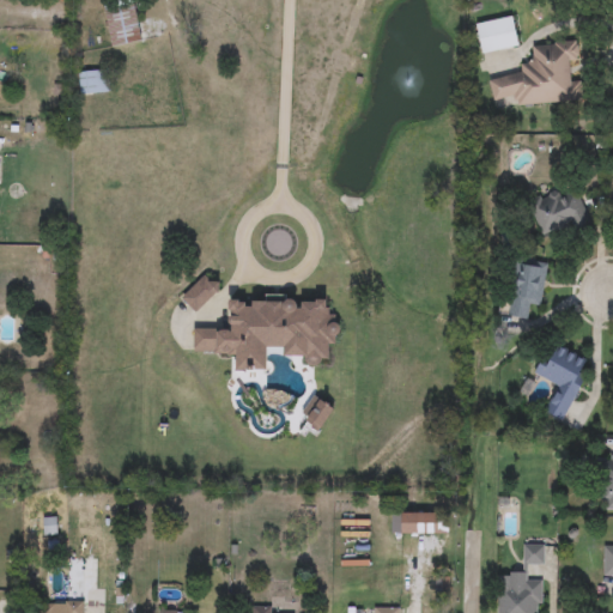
[(141,42),(111,47),(105,8),(135,4),(141,42)]
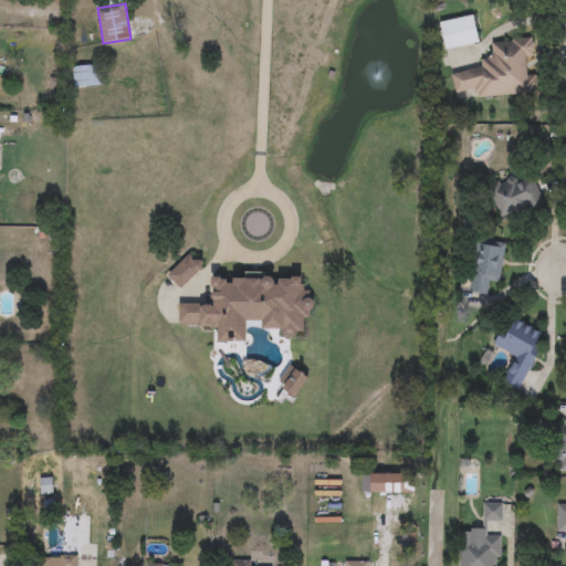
[(439,21),(477,14),(481,43),(444,50),(439,21)]
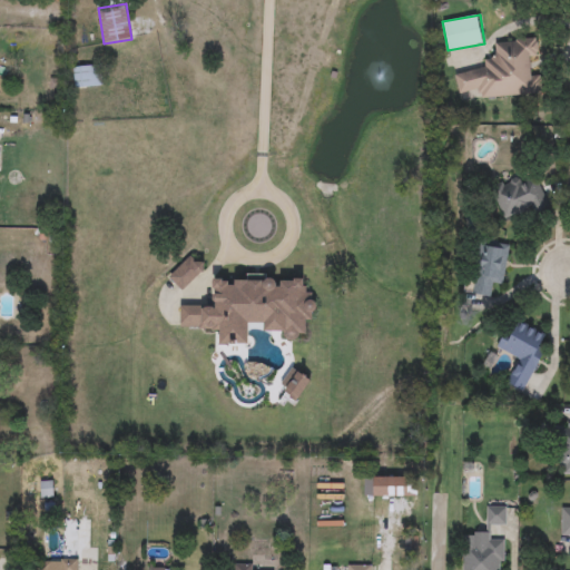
[(457,94),(455,71),(485,69),(484,58),(497,57),(495,40),(538,38),(539,57),(529,58),(530,74),(540,74),(541,95),(481,98),(481,92),(457,94)]
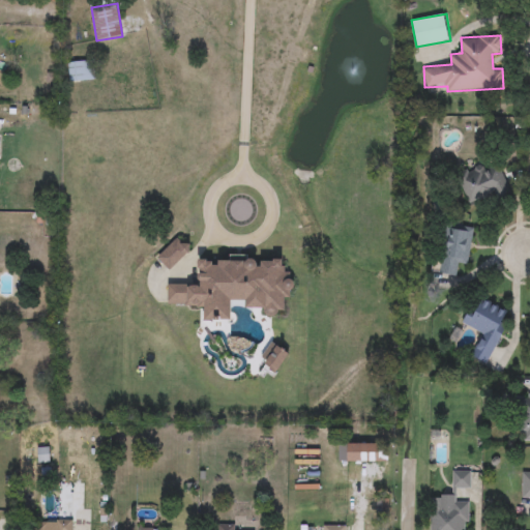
[(68,63),(92,60),(94,80),(69,82),(68,63)]
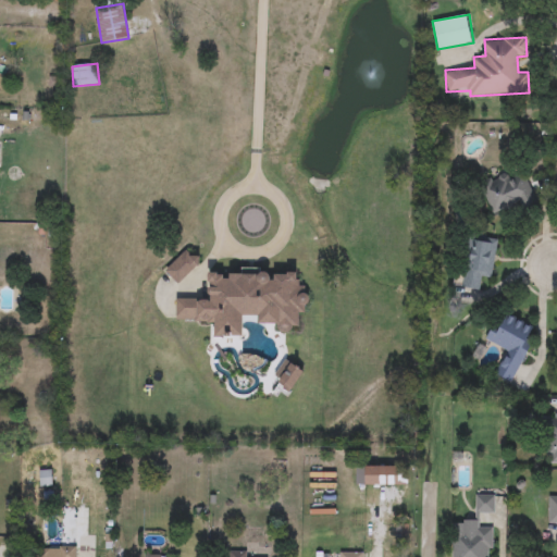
[(516,205),(492,213),(480,183),(507,173),(508,178),(523,173),(535,203),(518,210),(516,205)]
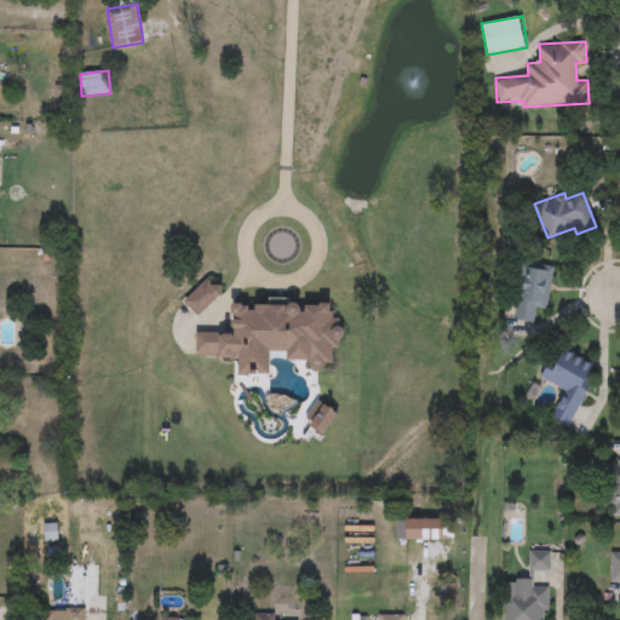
[(546,310),(535,309),(534,321),(514,319),(522,262),(552,267),(546,310)]
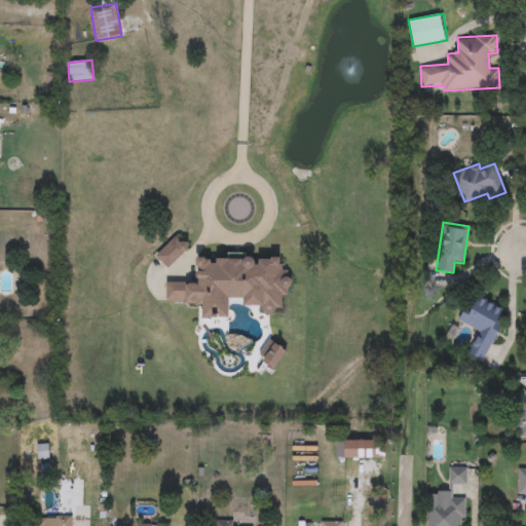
[(483,362),(466,353),(478,331),(458,321),(463,309),(472,312),(479,297),(508,310),(483,362)]
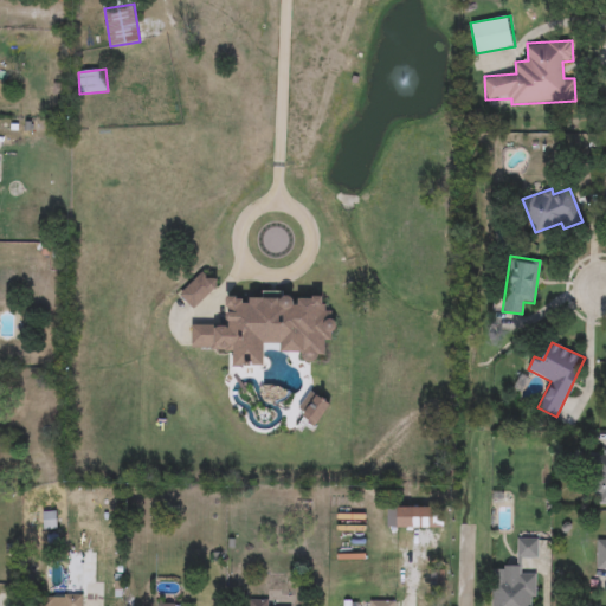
[(605,452),(605,504),(595,504),(594,453),(605,452)]
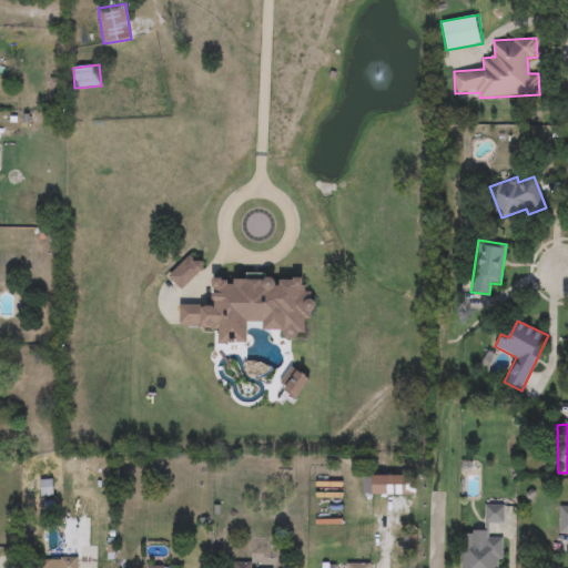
[(504,523),(485,523),(485,505),(504,505),(504,523)]
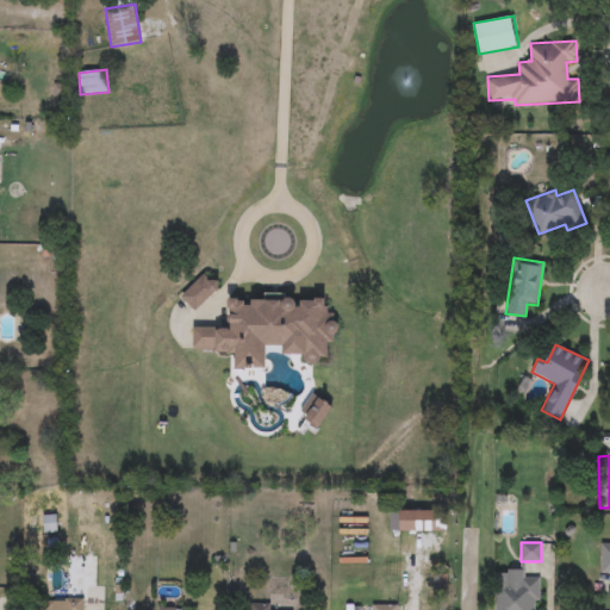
[(495,609),(495,570),(528,570),(528,579),(540,579),(540,609),(495,609)]
